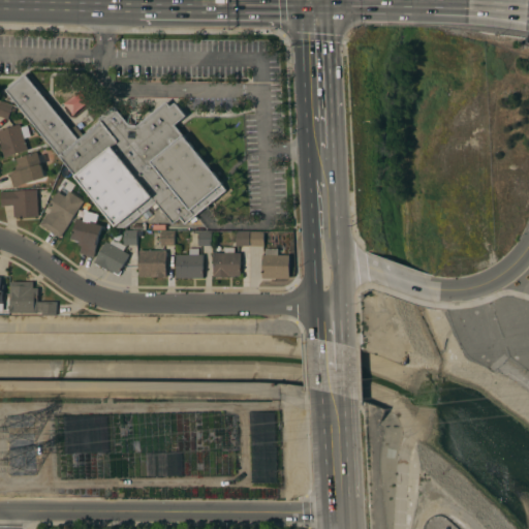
[(6,90),(26,74),(71,129),(75,125),(84,135),(101,121),(99,119),(115,106),(129,125),(137,125),(166,101),(172,106),(176,102),(187,116),(176,125),(223,184),(222,185),(227,190),(186,224),(181,217),(174,223),(157,203),(126,227),(117,226),(6,90)]
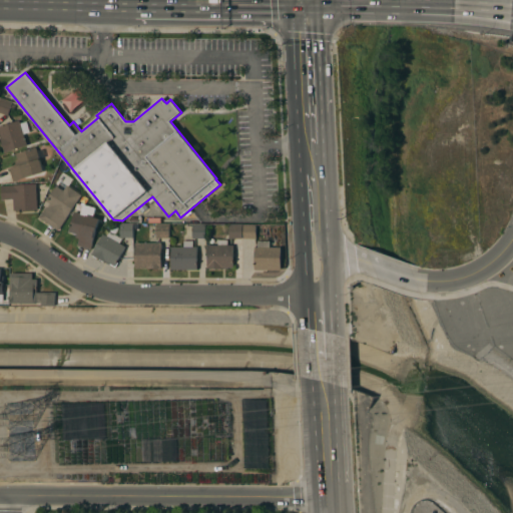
[(0,137),(1,137),(0,133),(0,126),(19,120),(20,123),(26,121),(30,132),(24,134),(27,145),(5,152),(0,137)]
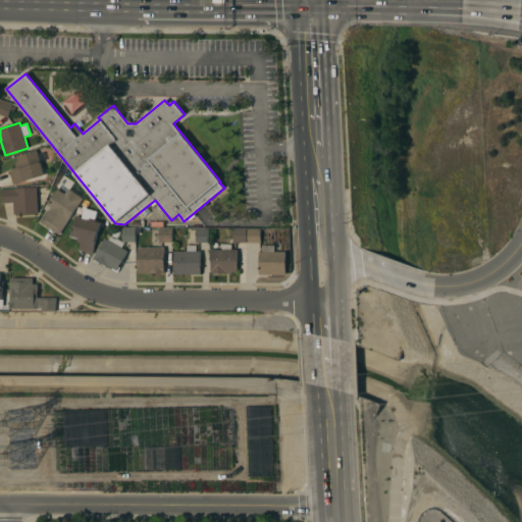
[(13,185),(9,172),(16,169),(15,165),(18,164),(15,156),(36,150),(39,156),(41,155),(42,158),(39,159),(40,162),(44,175),(13,185)]
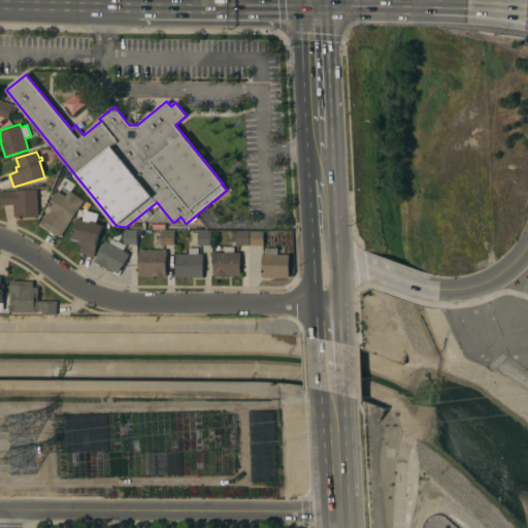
[(38,217),(21,218),(21,217),(14,217),(13,205),(1,205),(1,191),(37,190),(38,217)]
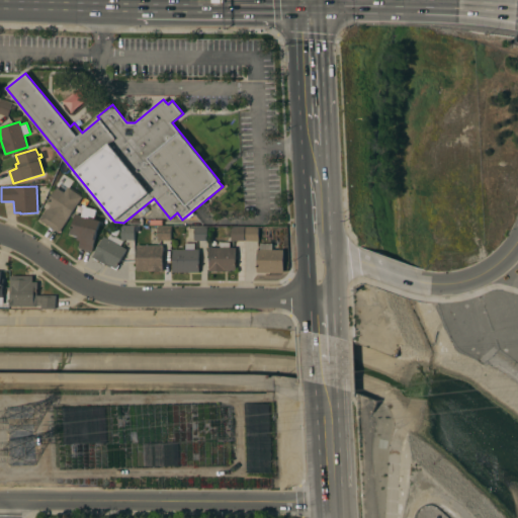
[(59,233),(39,220),(47,209),(44,207),(57,187),(64,192),(67,187),(82,197),(59,233)]
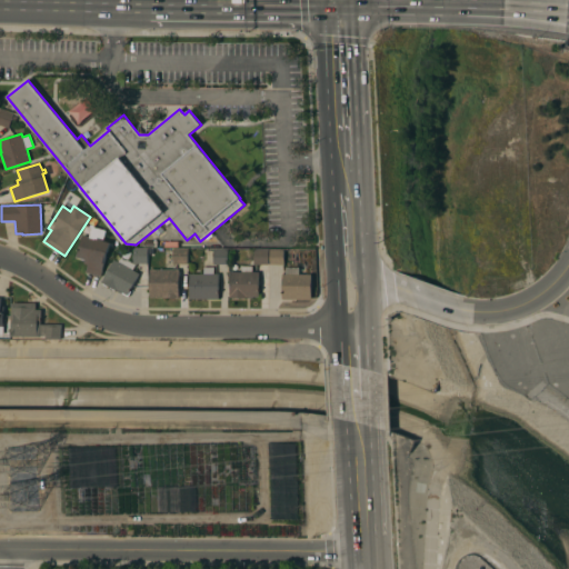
[(86,272),(88,265),(83,263),(85,260),(76,257),(82,235),(89,237),(92,226),(95,227),(93,227),(106,231),(103,239),(105,239),(105,241),(111,243),(101,277),(86,272)]
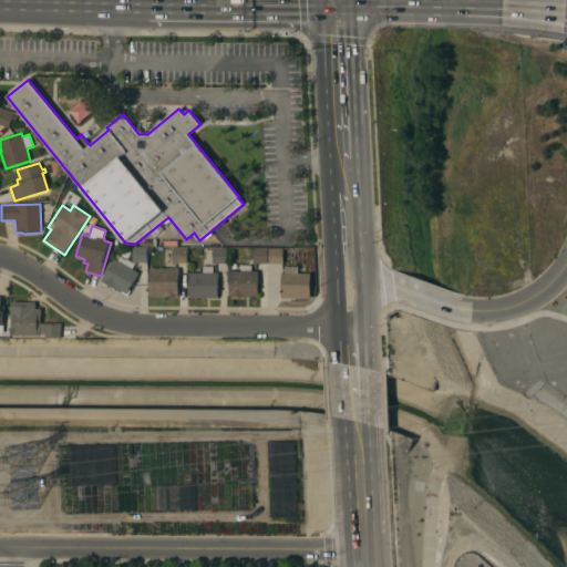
[(130,290),(131,290),(127,296),(115,289),(115,290),(110,287),(107,285),(107,286),(102,284),(102,282),(101,281),(114,259),(117,261),(121,255),(133,261),(133,248),(146,248),(147,263),(135,263),(135,264),(132,269),(138,272),(130,290)]
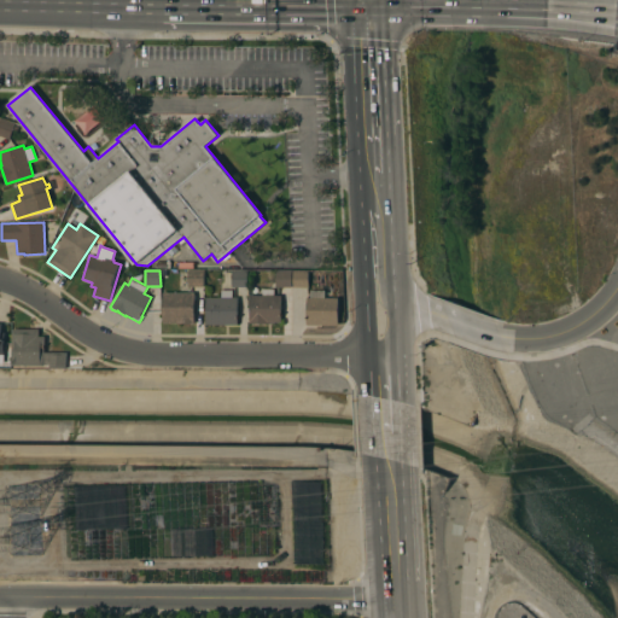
[(204,270),(204,287),(187,287),(188,270),(204,270)]
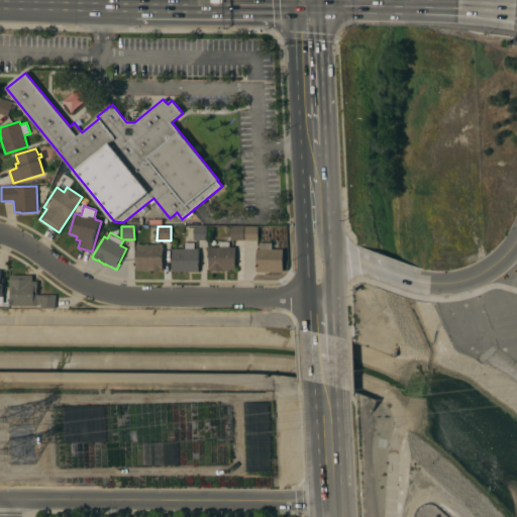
[(194,240),(194,226),(207,226),(207,240),(194,240)]
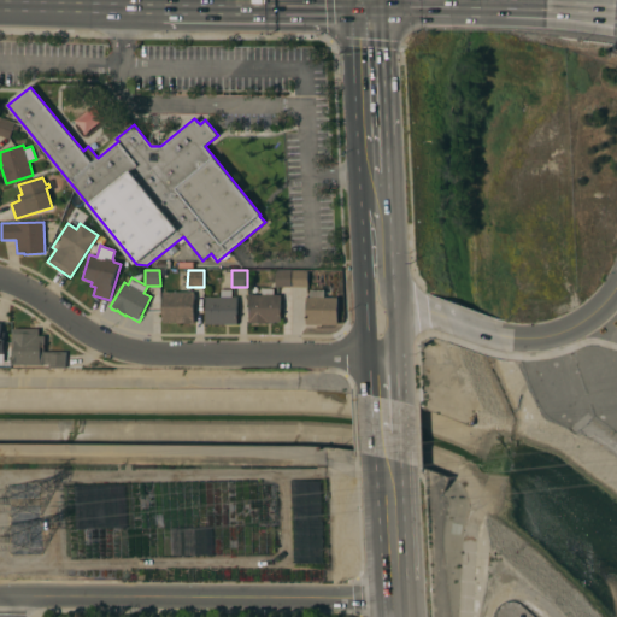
[(275,287),(275,270),(291,270),(291,287),(275,287)]
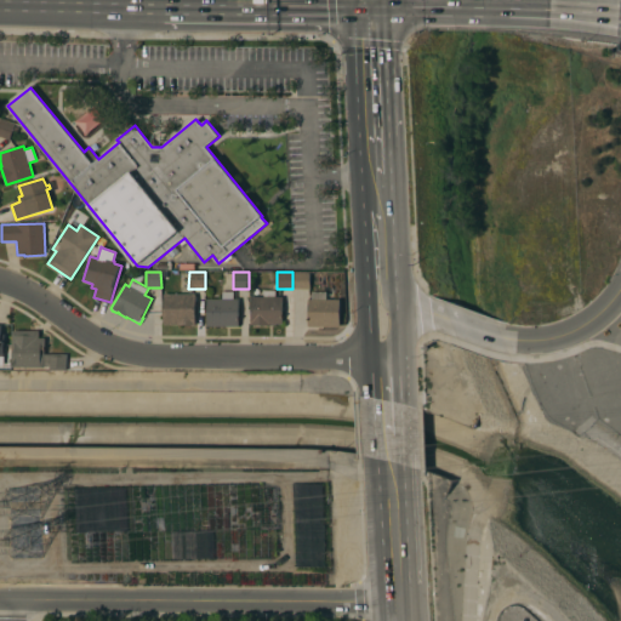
[(311,289),(294,289),(294,273),(311,273),(311,289)]
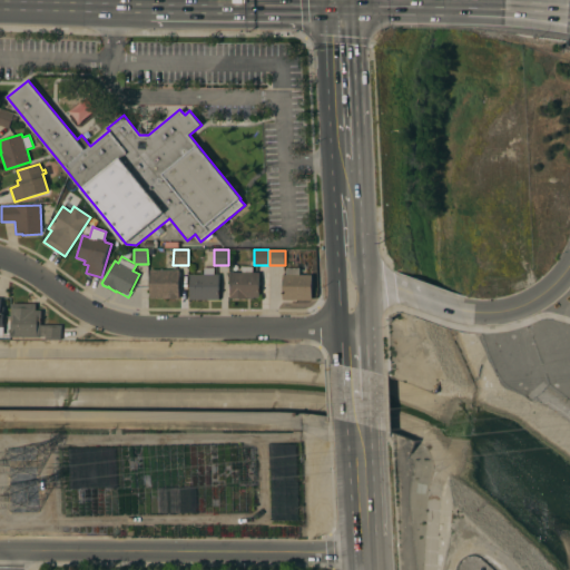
[(247,297),(247,298),(231,298),(231,273),(242,273),(242,267),(253,267),(253,273),(259,273),(259,297),(247,297)]
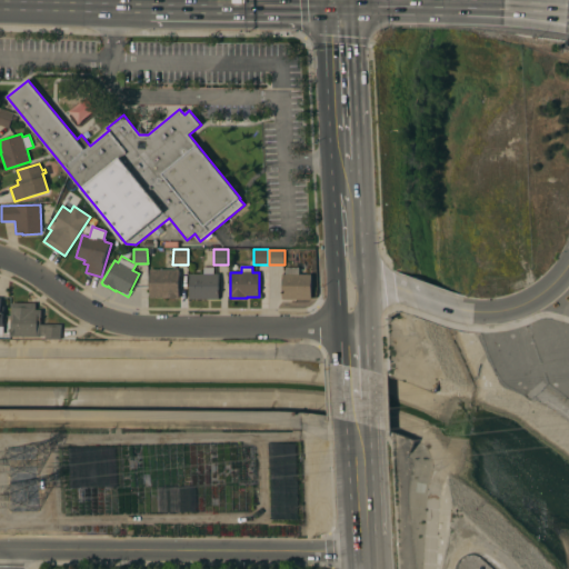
[(189,299),(189,275),(203,275),(203,268),(213,268),(213,273),(218,273),(219,299),(189,299)]
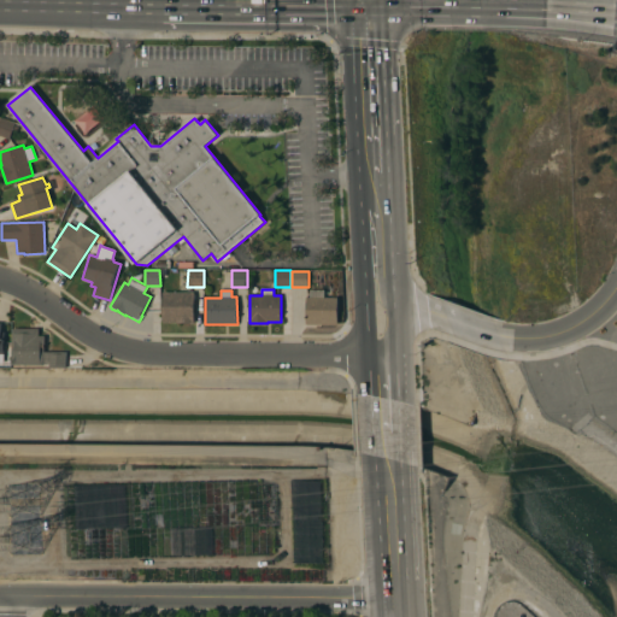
[(338,324),(306,324),(306,298),(310,298),(310,291),(324,291),(324,298),(338,298),(338,324)]
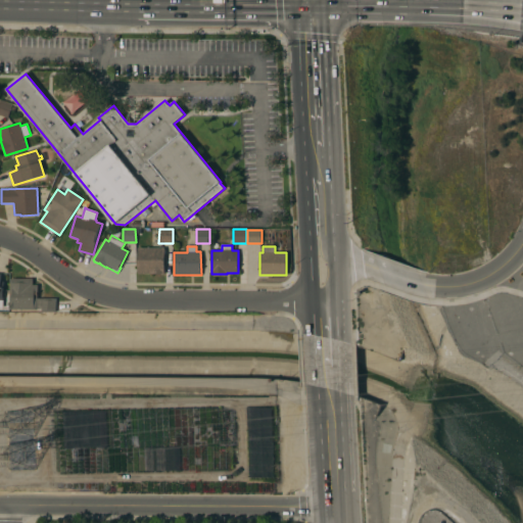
[(138,247),(164,248),(164,274),(137,274),(138,247)]
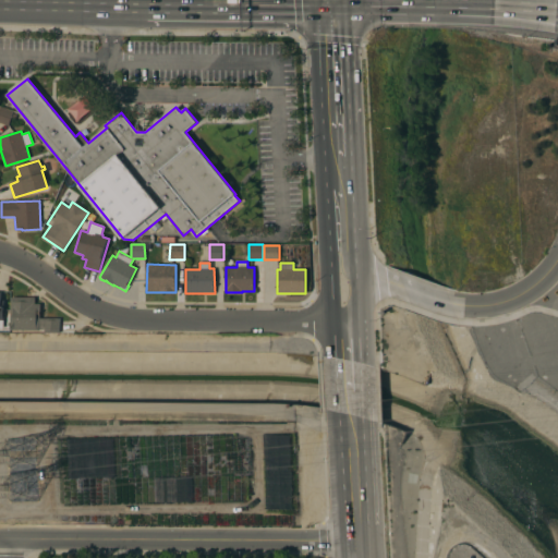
[(60,334),(46,334),(46,329),(40,329),(40,330),(12,330),(12,300),(13,300),(13,298),(36,298),(36,304),(40,304),(40,318),(50,318),(60,318),(60,334)]
